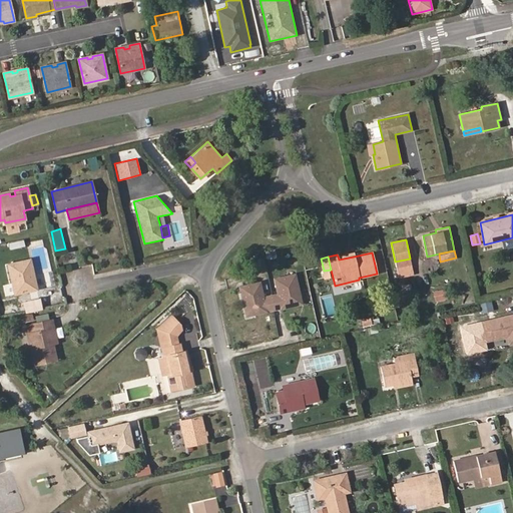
[(412,264),(410,259),(395,262),(396,267),(412,264)]
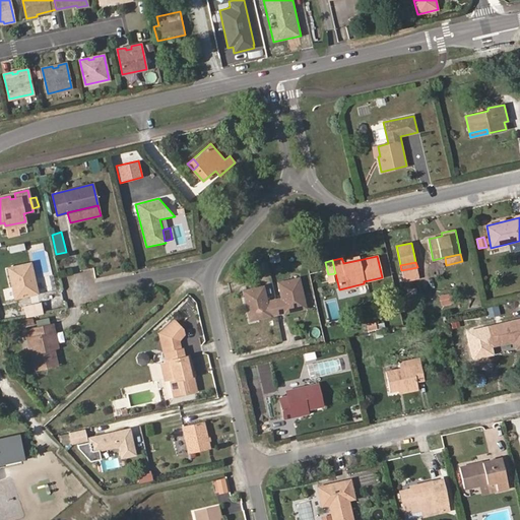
[(306,308),(299,278),(278,282),(282,298),(274,300),(277,314),(306,308)]
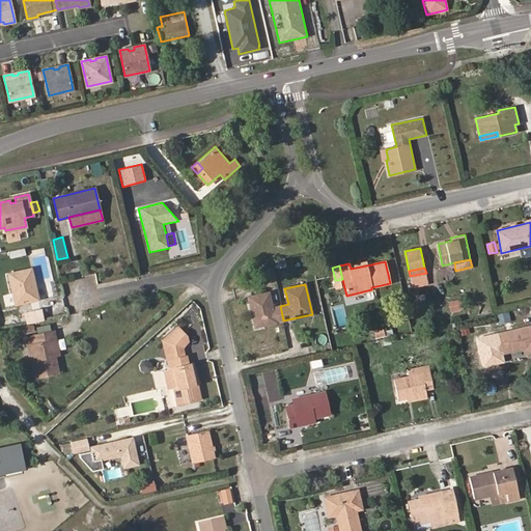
[(422,296),(420,287),(413,289),(415,298),(422,296)]
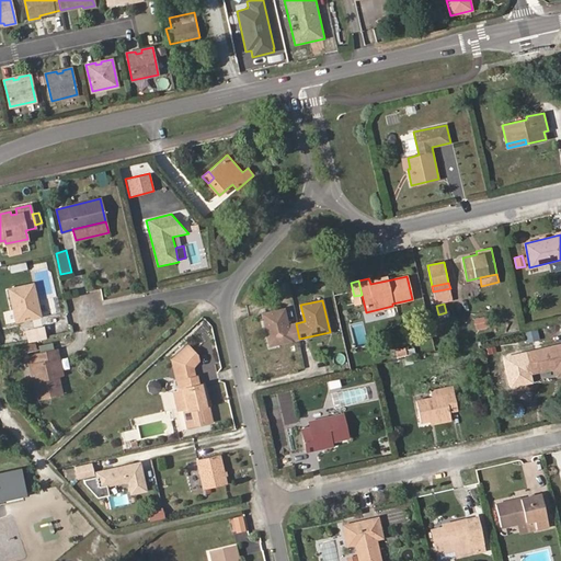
[(299,339),(296,323),(288,325),(284,309),(262,313),(268,345),(299,339)]
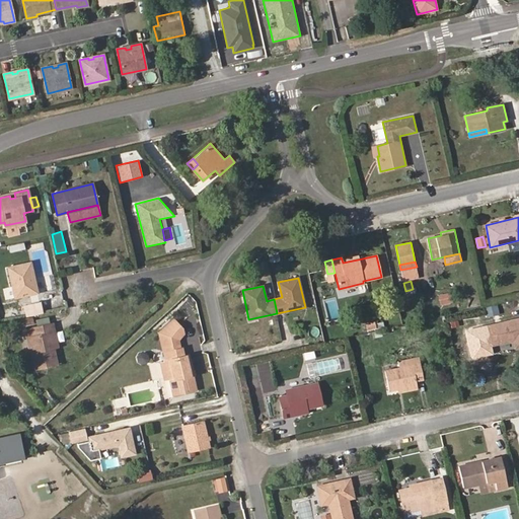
[(440,305),(453,302),(450,292),(437,295),(440,305)]
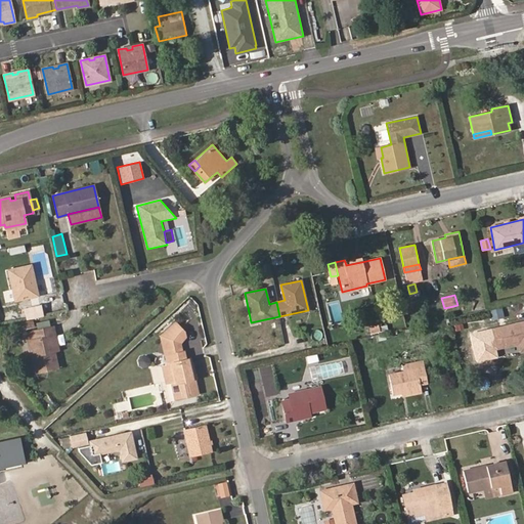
[(33,319),(18,322),(19,330),(34,328),(33,319)]
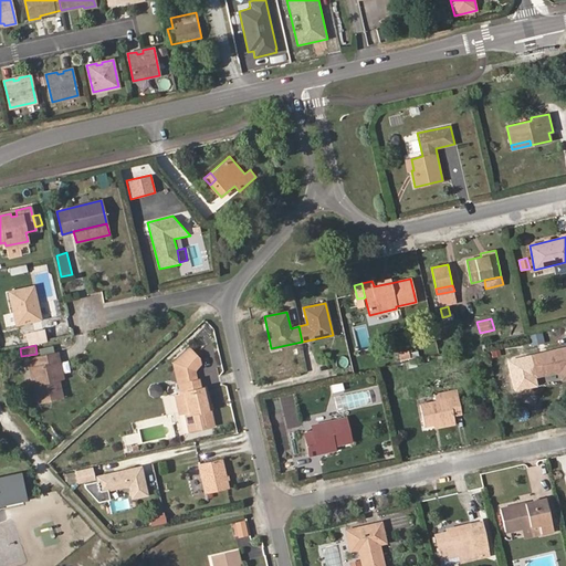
[(565,377),(565,347),(528,356),(533,377),(561,370),(563,378),(565,377)]
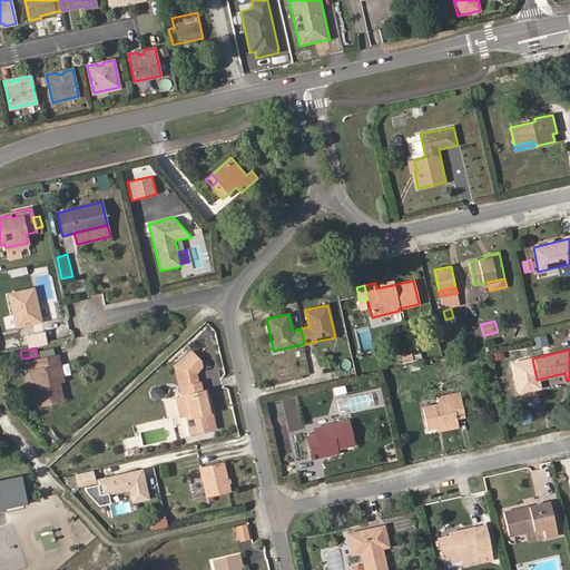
[(202,366),(200,361),(190,351),(175,365),(175,366),(196,373),(202,366)]
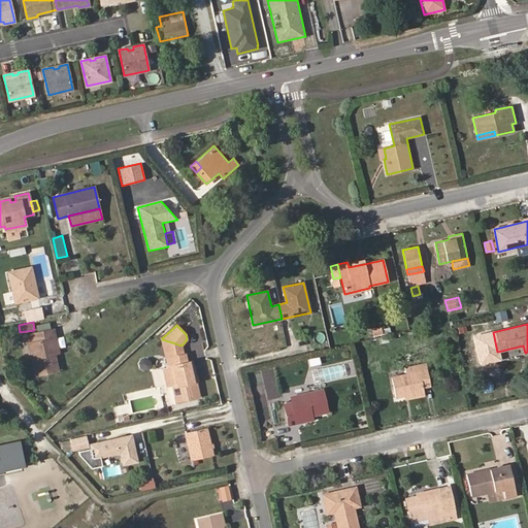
[(59,370),(55,354),(52,338),(56,337),(54,329),(24,335),(26,343),(28,343),(35,375),(59,370)]
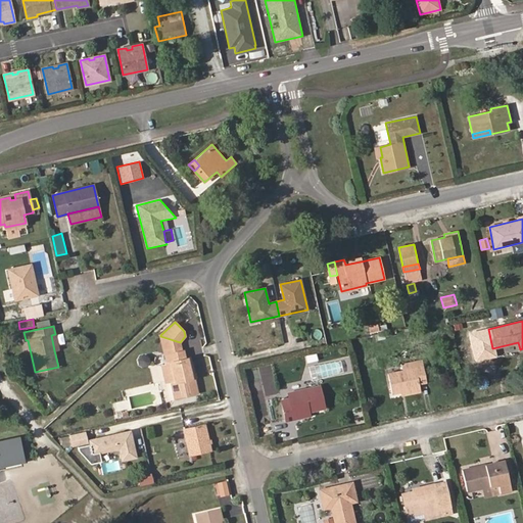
[(273,337),(272,328),(262,330),(263,339),(273,337)]
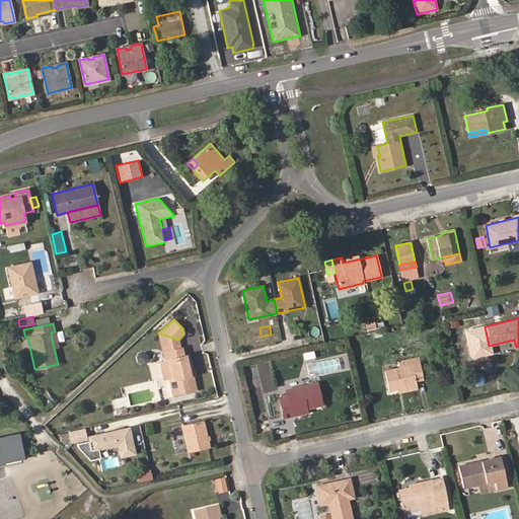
[(381,330),(381,329),(370,332),(371,339),(382,336),(382,335),(381,330)]
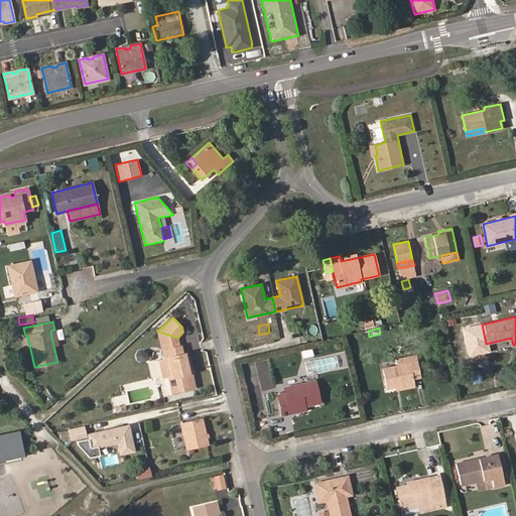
[(178,346),(177,338),(158,332),(162,350),(178,346)]
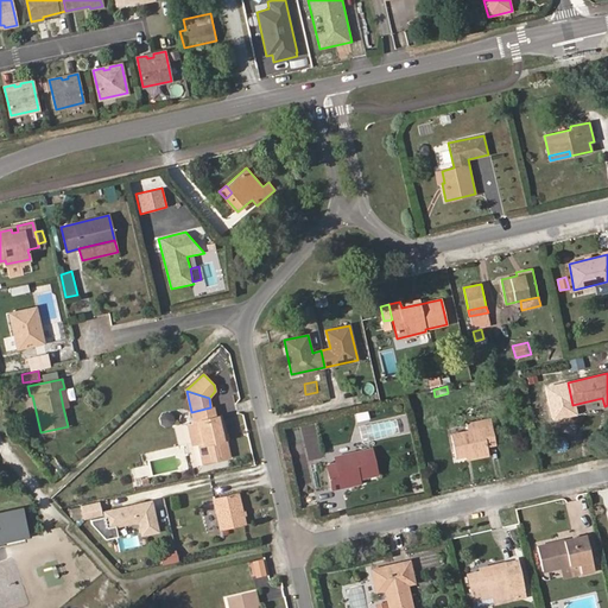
[(229,457),(221,416),(214,417),(211,407),(210,407),(191,412),(194,424),(189,425),(192,444),(198,443),(203,463),(229,457)]
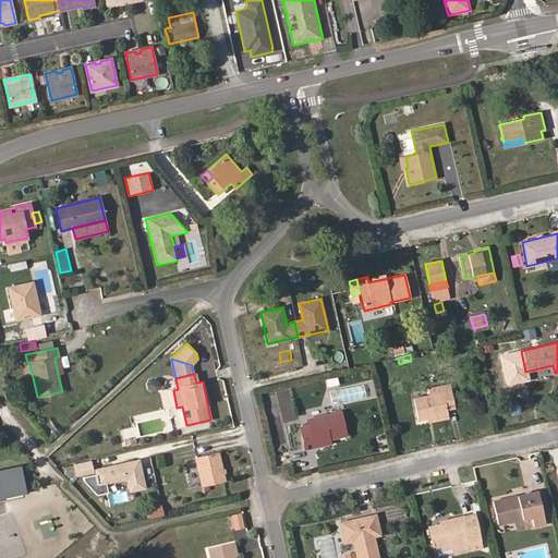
[(339,385),(337,376),(326,378),(328,388),(339,385)]
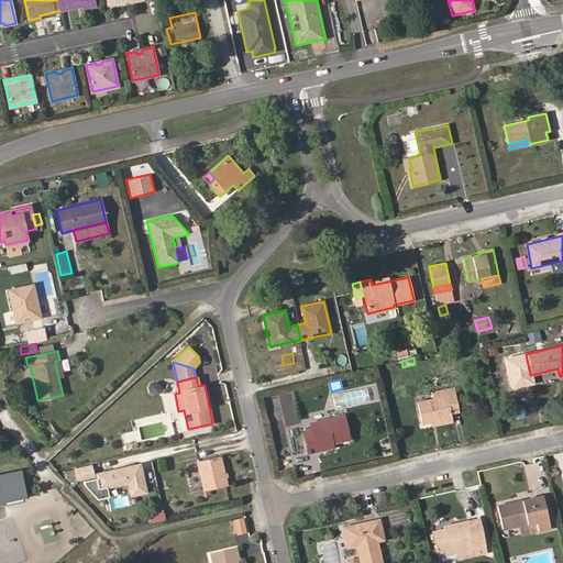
[(158,394),(161,389),(159,385),(156,383),(152,384),(148,388),(150,392),(154,395),(158,394)]
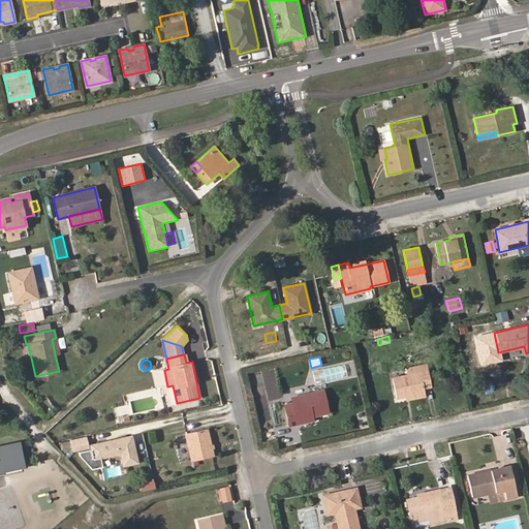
[(432,386),(427,364),(406,368),(408,374),(392,378),(396,398),(405,396),(424,392),(424,389),(432,386)]
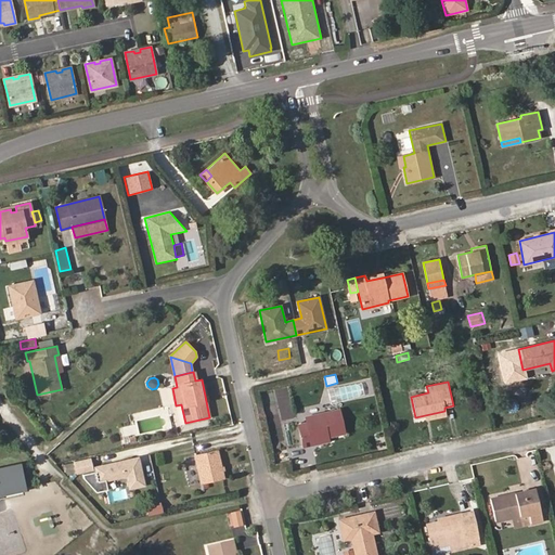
[(327,386),(330,401),(364,399),(363,384),(327,386)]
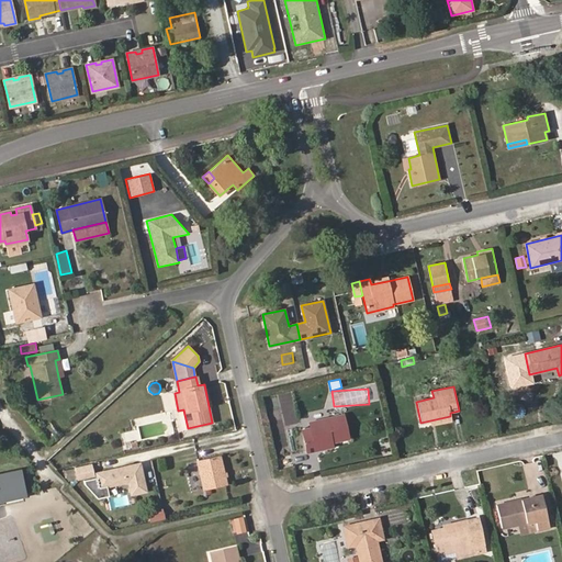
[(349,438),(344,414),(308,422),(311,428),(302,429),(307,452),(316,450),(315,447),(333,442),(349,438)]
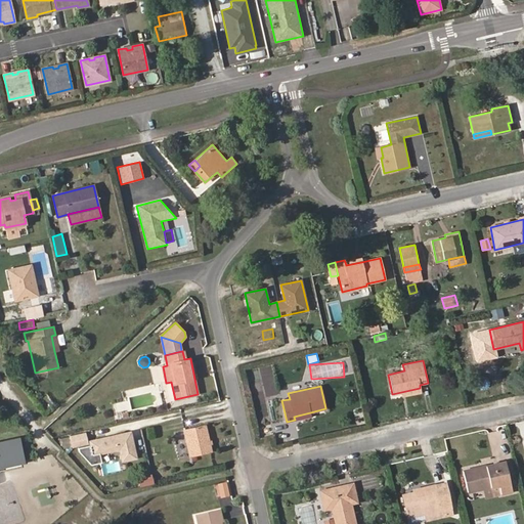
[(211,451),(205,424),(184,429),(190,456),(211,451)]
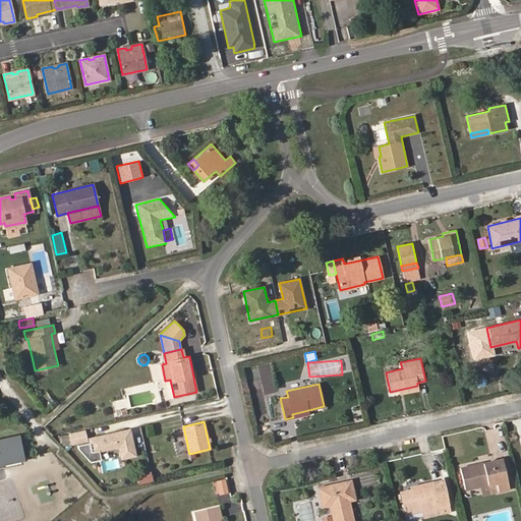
[(134,445),(130,428),(89,437),(90,443),(92,453),(99,452),(118,448),(120,459),(136,456),(134,445)]
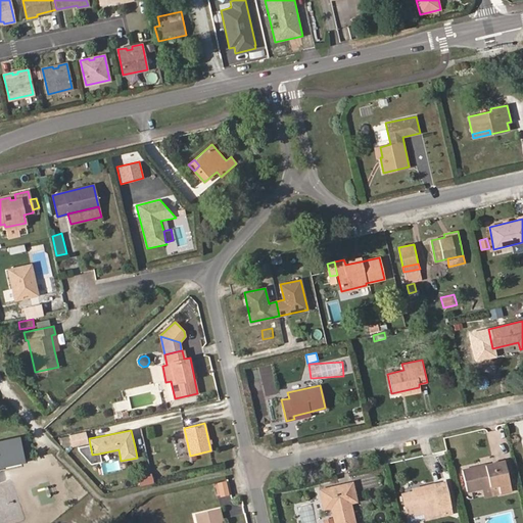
[(65,446),(70,445),(72,447),(78,446),(88,444),(85,431),(68,434),(68,436),(63,437),(61,437),(62,443),(64,443),(65,446)]
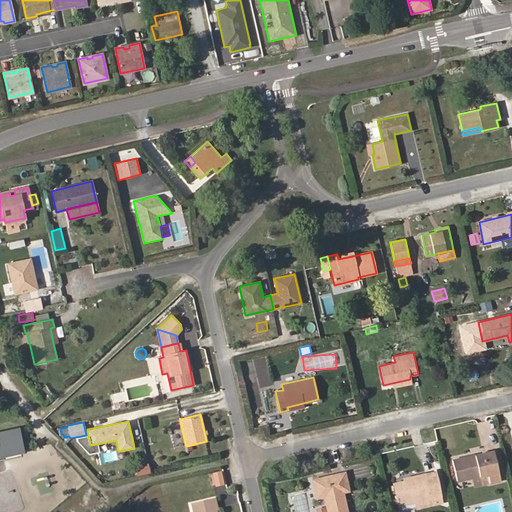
[(0,459),(29,453),(24,427),(0,432),(0,459)]
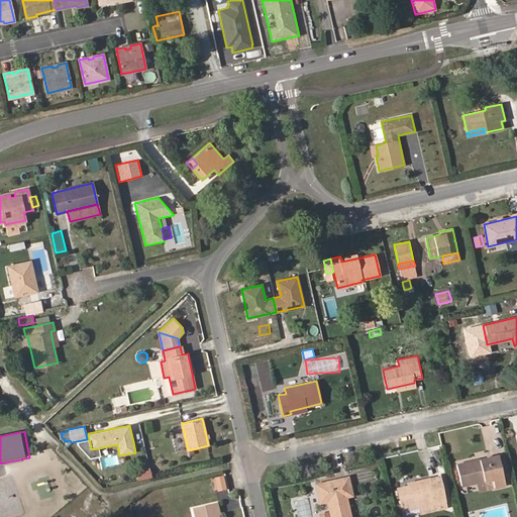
[(100,456),(98,448),(91,449),(89,439),(87,439),(77,441),(78,445),(90,458),(100,456)]
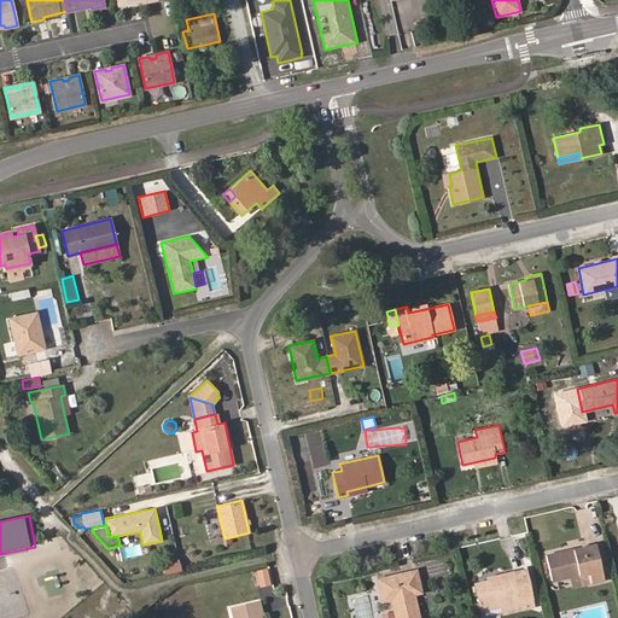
[(605,579),(596,543),(546,555),(552,581),(570,577),(589,572),(590,583),(605,579)]
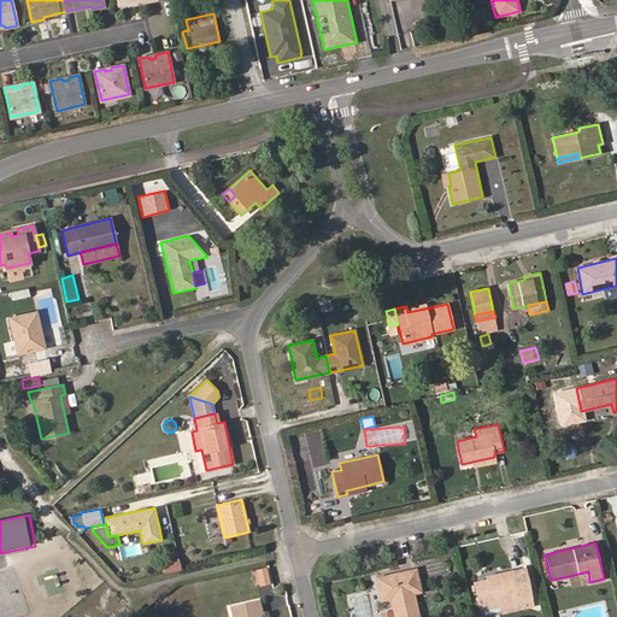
[(252,571),(257,588),(271,585),(266,568),(252,571)]
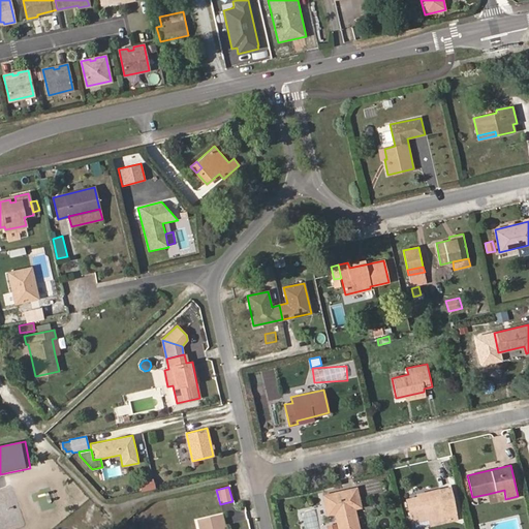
[(359,528),(354,508),(361,507),(356,488),(323,495),(328,515),(336,512),(339,528),(359,528)]
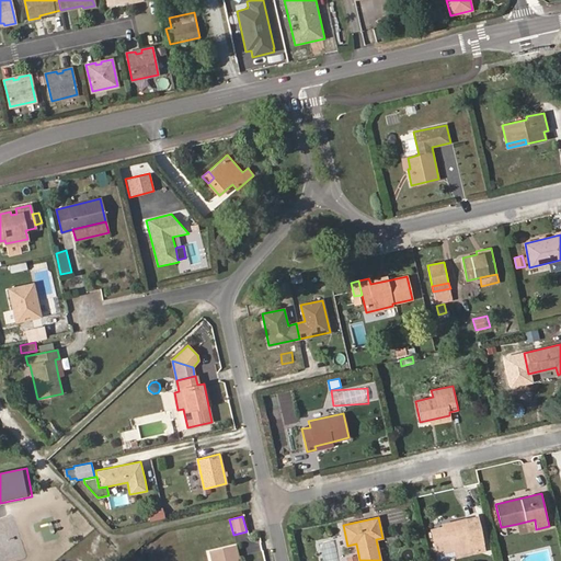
[(483,548),(477,517),(457,522),(458,524),(431,530),(436,553),(456,549),(472,545),(473,550),(483,548)]
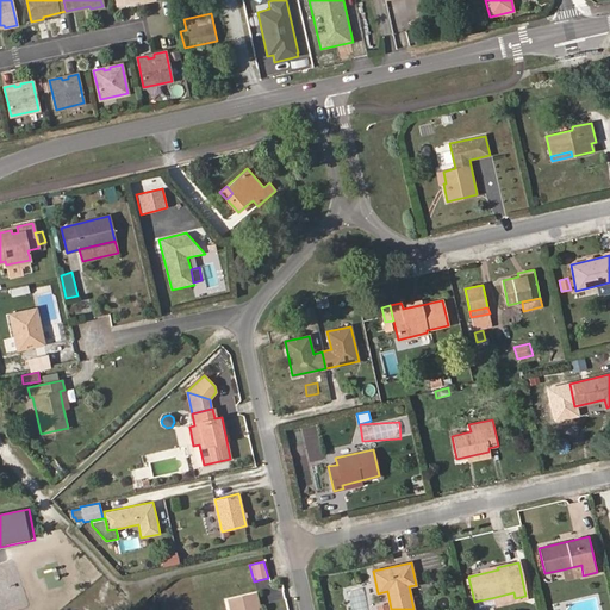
[(583,576),(582,565),(562,570),(565,580),(583,576)]
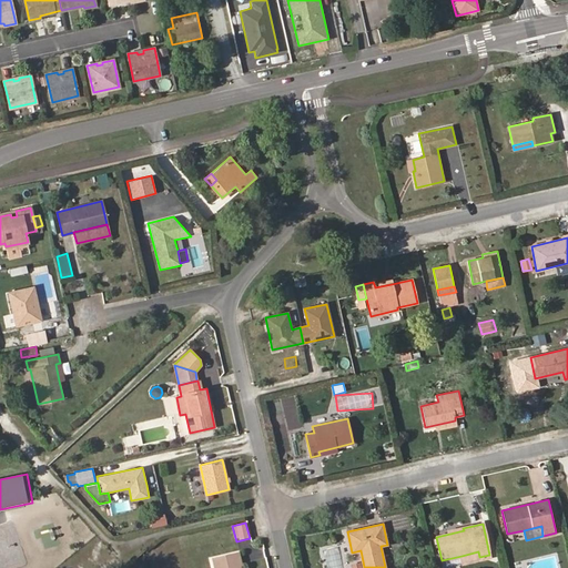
[(479,557),(478,551),(462,556),(463,564),(490,557),(489,555),(479,557)]
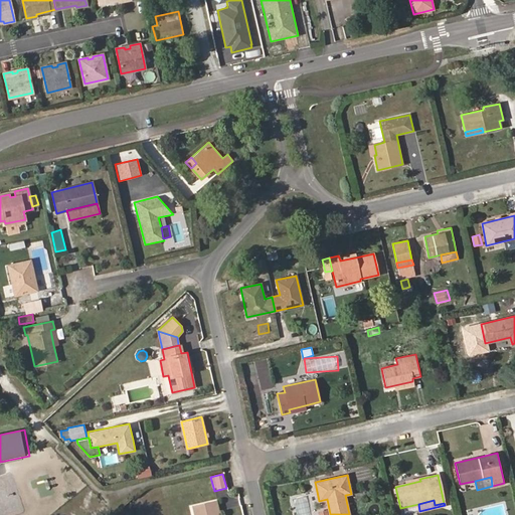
[(217,514),(219,513),(216,501),(192,507),(194,514),(217,514)]
